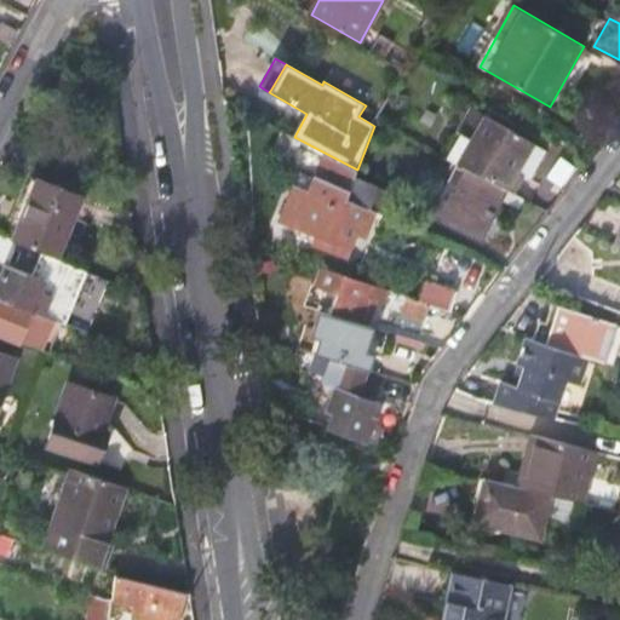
[(488,116),(474,108),(459,133),(474,142),(488,116)]
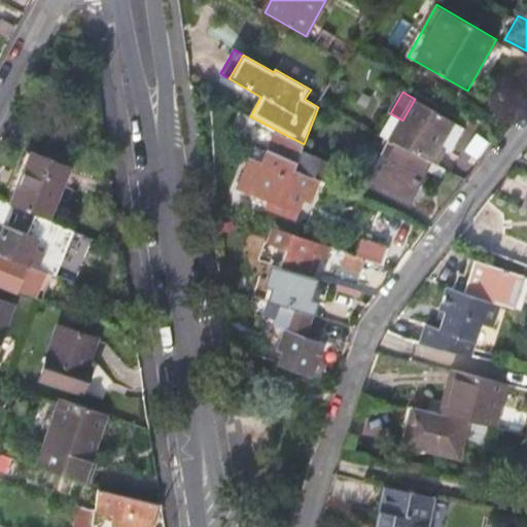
[(390,113),(379,135),(388,140),(429,162),(437,166),(446,149),(442,147),(455,121),(415,99),(402,120),(390,113)]
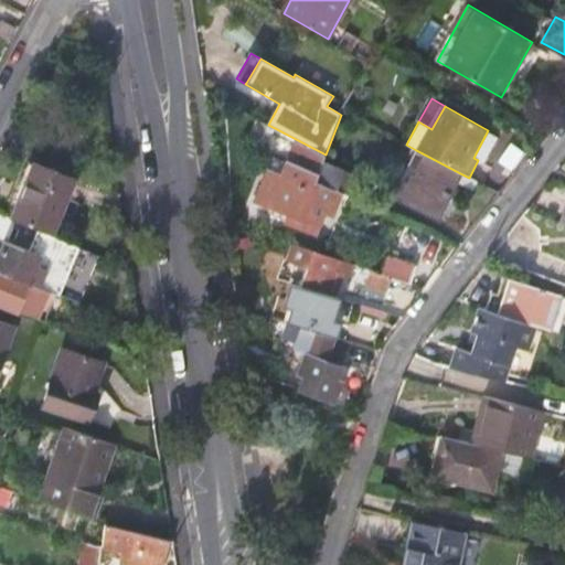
[(499,137),(488,130),(473,158),(478,160),(484,163),(499,137)]
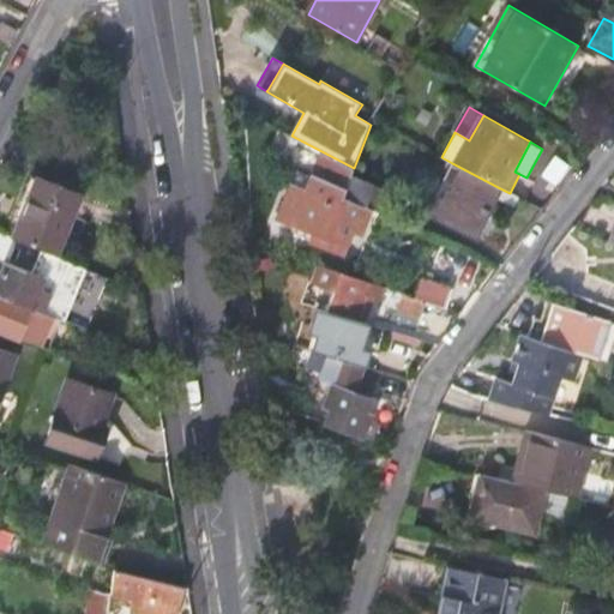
[(343,196),(351,175),(354,169),(321,152),(312,176),(296,169),(276,220),(314,232),(312,240),(324,245),(343,196)]
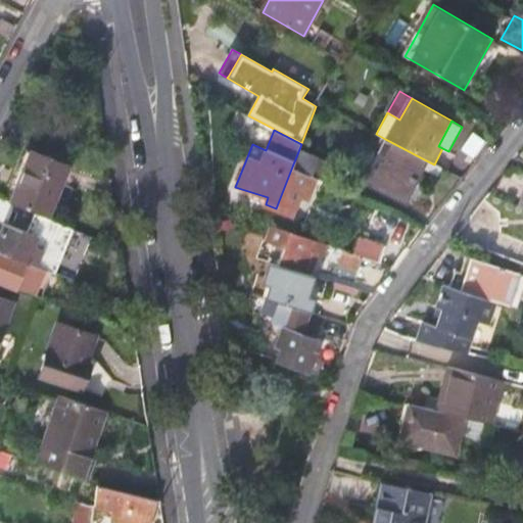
[(405,201),(422,169),(426,160),(385,139),(376,154),(382,157),(370,182),(405,201)]
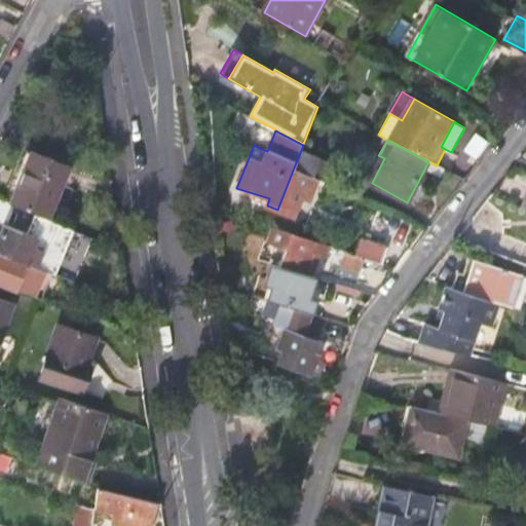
[(9,201),(15,204),(47,217),(69,165),(31,149),(9,201)]
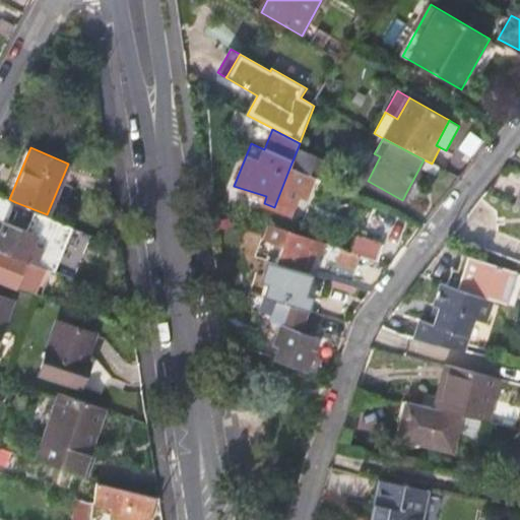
[(313,176),(321,179),(328,161),(298,148),(290,166),(313,176)]
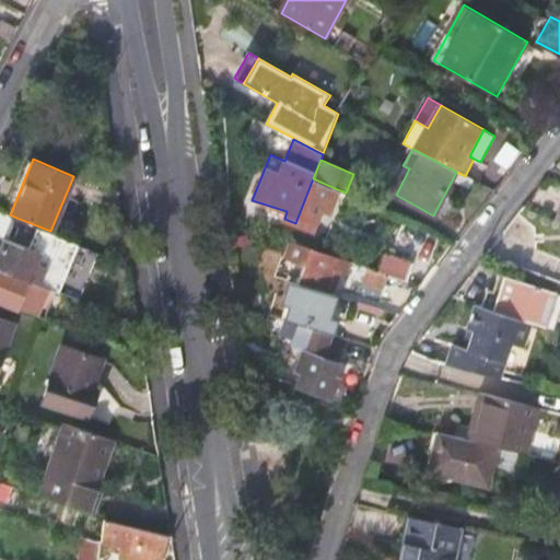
[(389,191),(396,195),(409,168),(403,165),(389,191)]
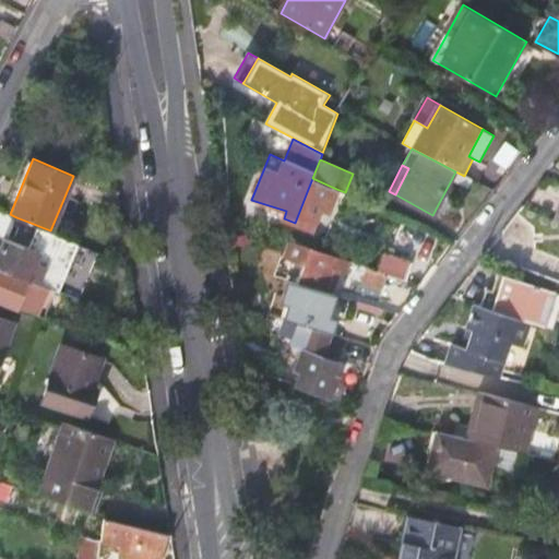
[(467,188),(472,180),(464,176),(455,171),(451,180),(467,188)]
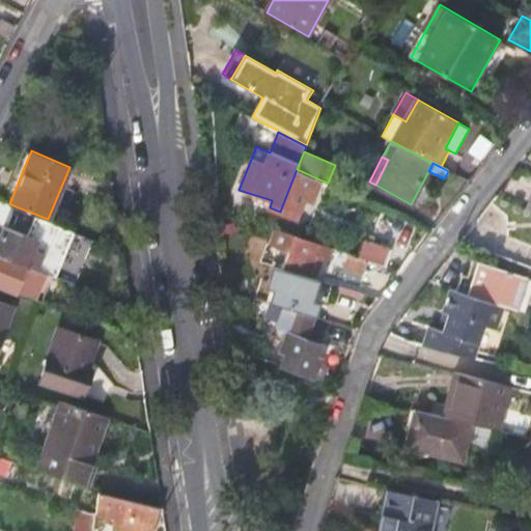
[(311,200),(319,179),(297,169),(280,212),(295,218),(304,197),(311,200)]
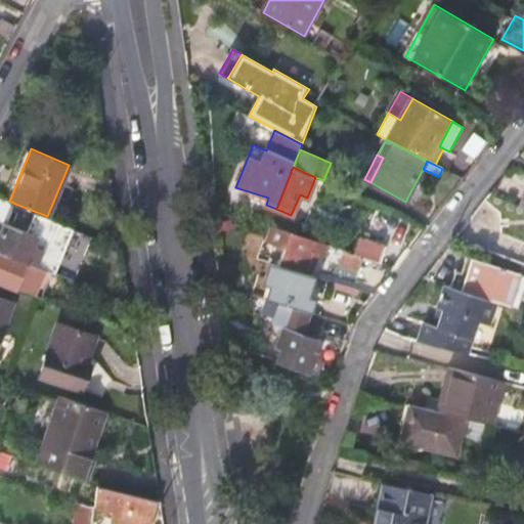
[(523,187),(517,184),(510,202),(523,207),(523,187)]
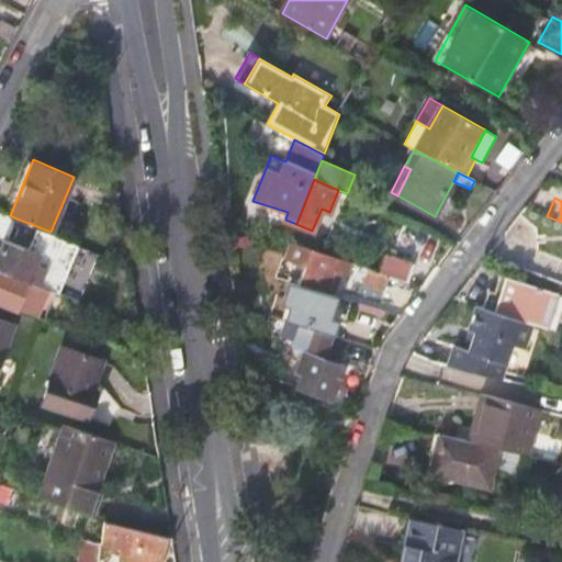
[(0,248),(0,269),(29,280),(36,261),(42,263),(45,254),(8,238),(17,218),(10,215),(0,211),(0,237),(3,239),(0,248)]
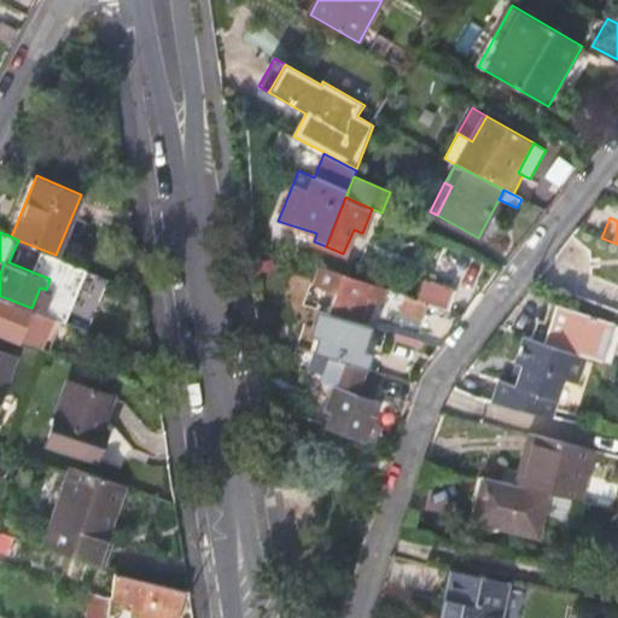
[(365,295),(374,298),(392,304),(396,291),(319,266),(312,284),(336,291),(330,312),(359,320),(365,295)]
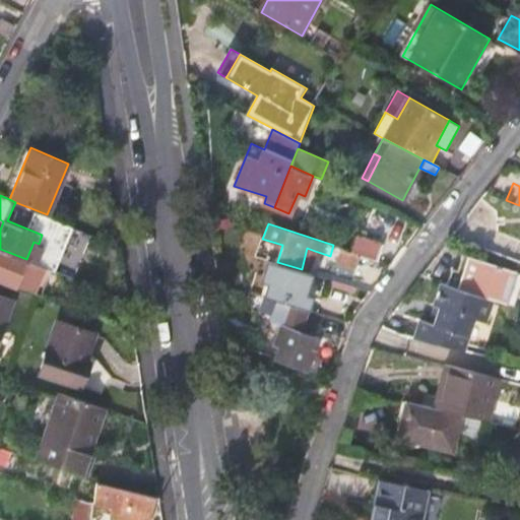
[(368,257),(385,262),(390,247),(369,239),(364,255),(368,257)]
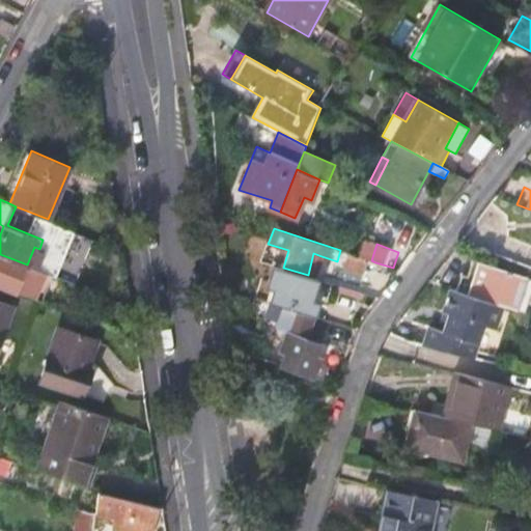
[(308,275),(315,277),(322,256),(313,253),(308,275)]
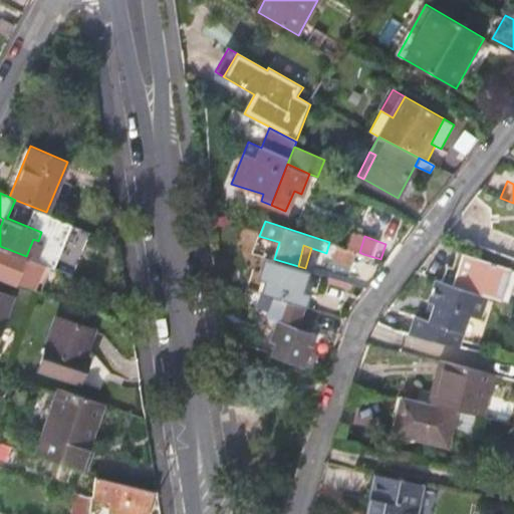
[(0,274),(38,289),(50,266),(26,256),(0,246),(0,274)]
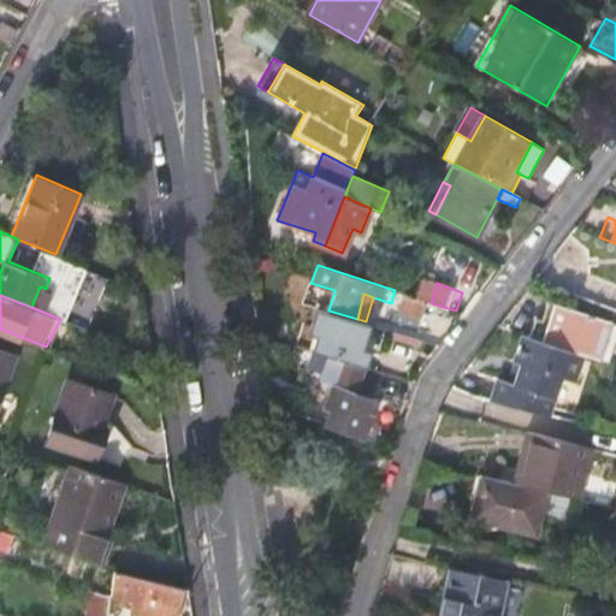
[(436,304),(431,302),(413,296),(408,313),(431,320),(436,304)]
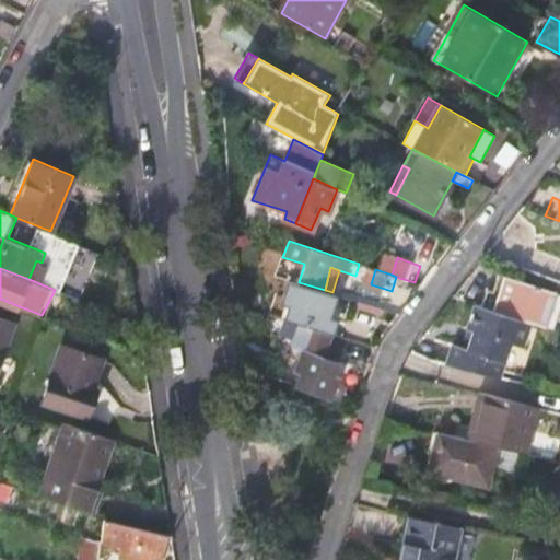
[(479,305),(545,326),(546,325),(557,292),(550,290),(533,283),(499,272),(491,290),(486,288),(479,305)]
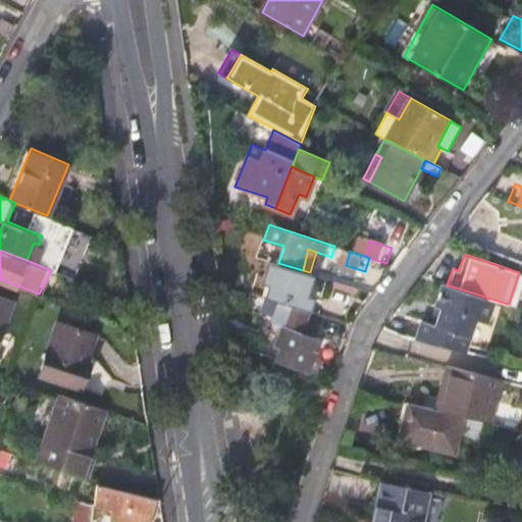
[(498,260),(497,264),(513,270),(515,265),(498,260)]
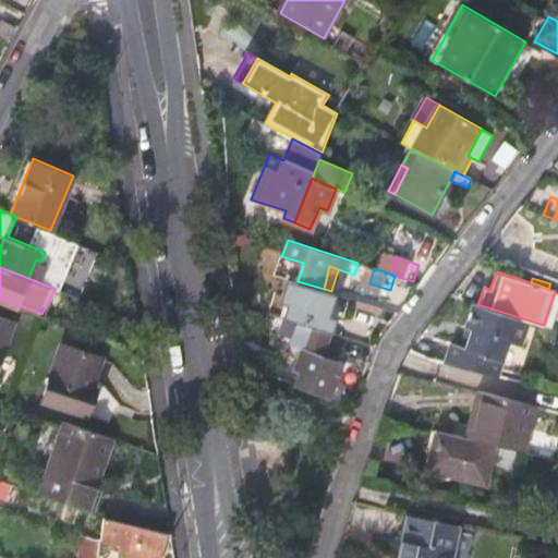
[(287,317),(340,332),(343,323),(336,319),(343,294),(331,291),(324,289),(298,281),(289,279),(283,299),(291,301),(287,317)]
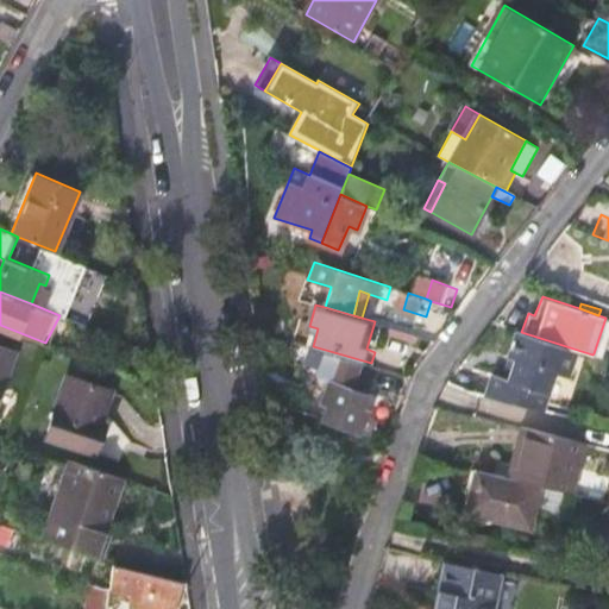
[(521,332),(516,330),(507,357),(514,360),(508,380),(493,375),(485,396),(542,410),(554,374),(566,378),(576,350),(521,332)]
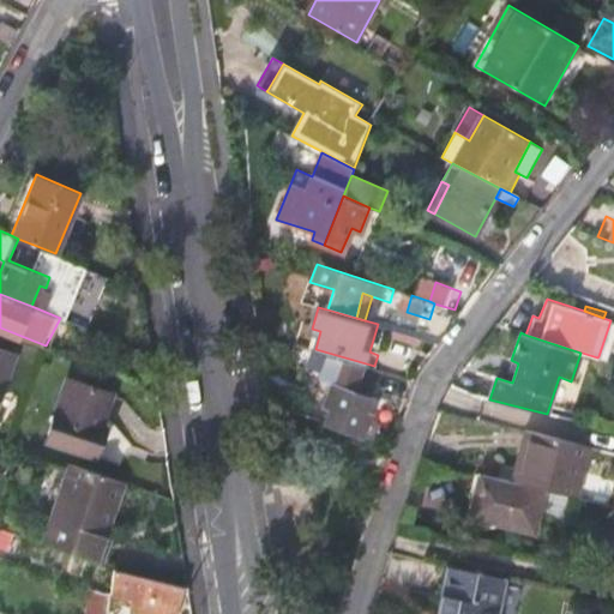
[(0,386),(12,353),(0,348),(0,386)]
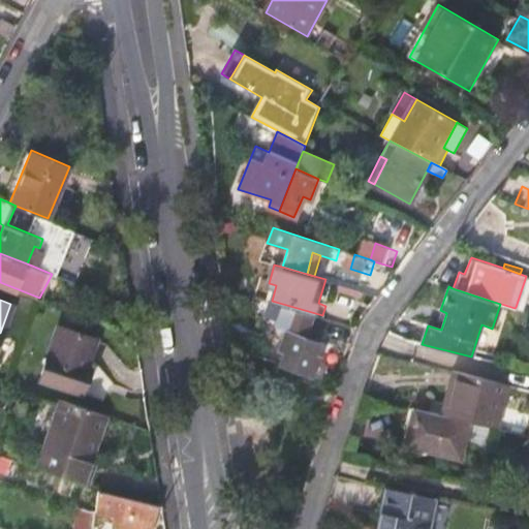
[(285,349),(280,363),(314,376),(321,355),(316,353),(324,327),(296,314),(279,347),(285,349)]
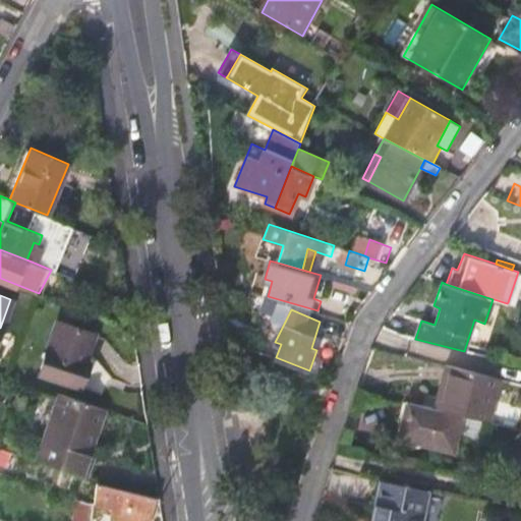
[(83,386),(98,332),(59,319),(41,370),(83,386)]
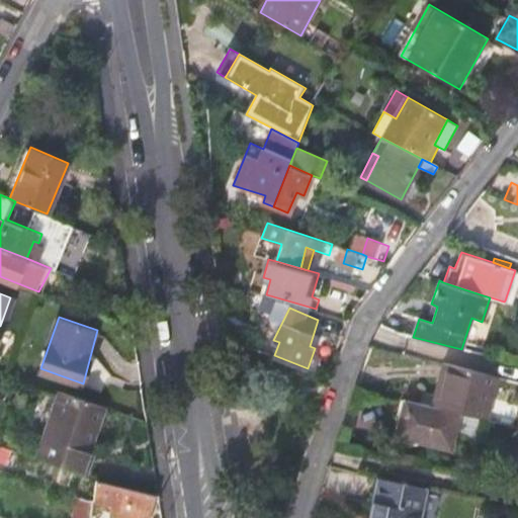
[(443,409),(453,365),(446,363),(436,407),(443,409)]
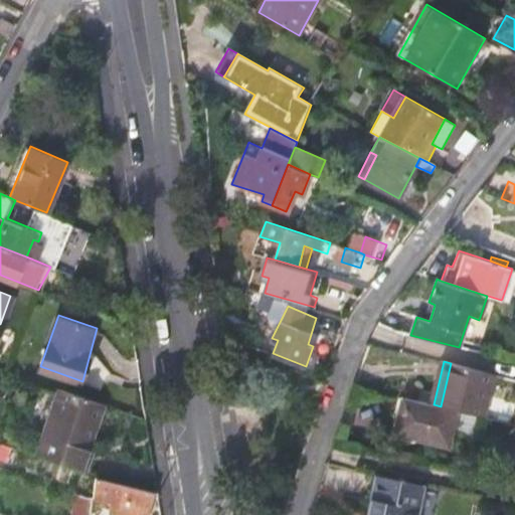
[(479,415),(489,373),(451,363),(441,406),(459,410),(479,415)]
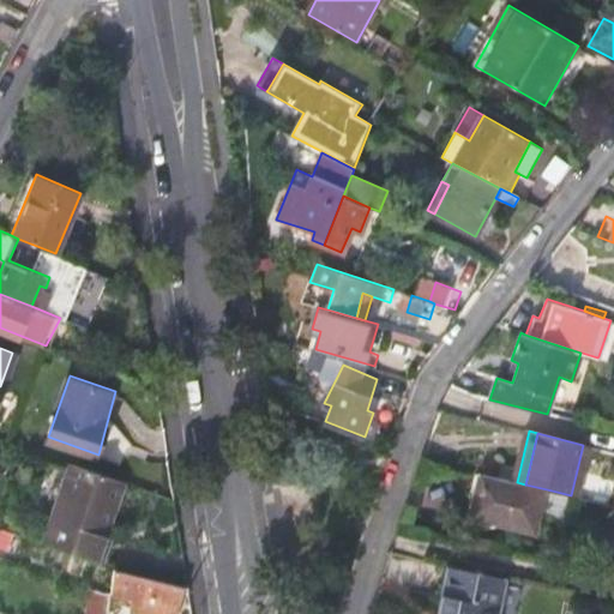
[(126,482),(74,464),(48,545),(104,565),(113,539),(107,536),(126,482)]
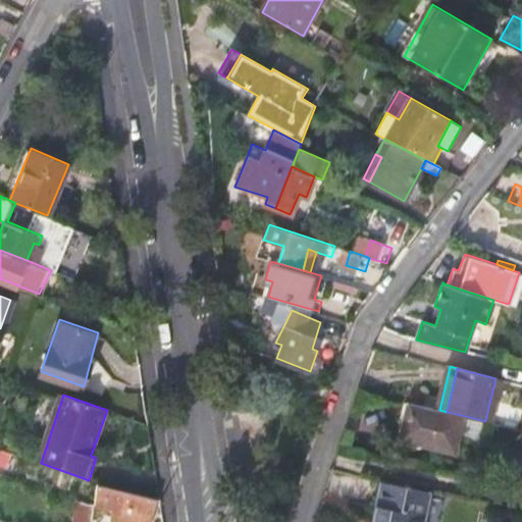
[(456,453),(465,416),(447,412),(439,410),(408,402),(400,438),(456,453)]
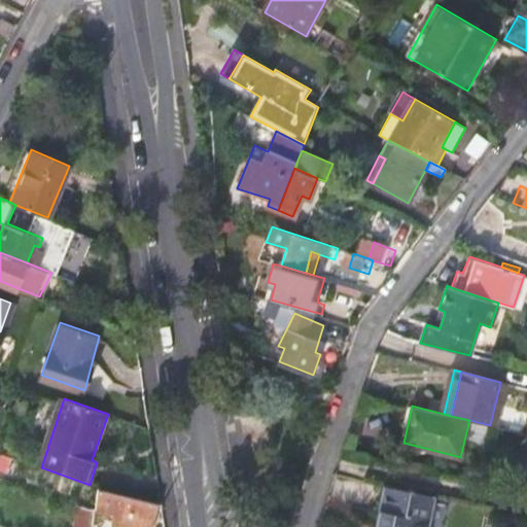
[(526,417),(519,415),(514,431),(526,434),(526,417)]
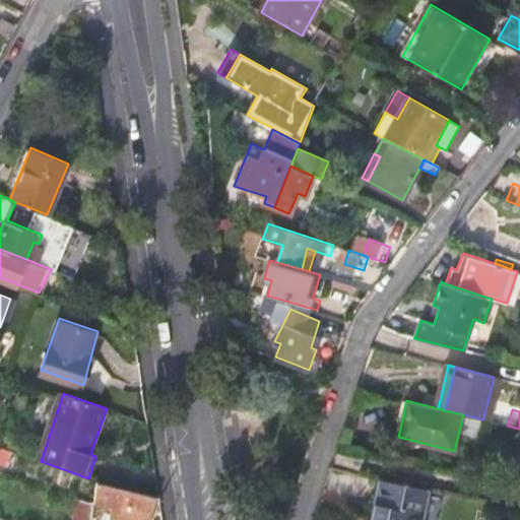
[(419,519),(426,488),(382,478),(372,519),(419,519)]
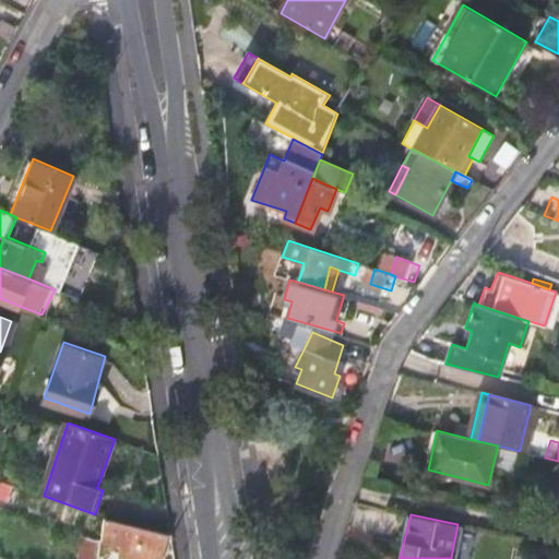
[(139,558),(159,558),(167,534),(104,516),(100,548),(132,557),(139,558)]
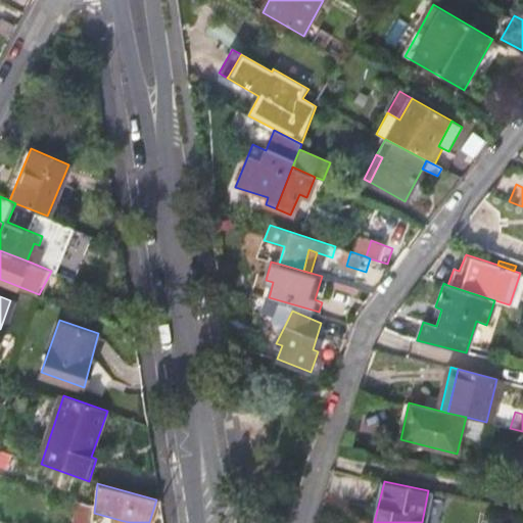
[(90,522),(94,502),(79,500),(74,522),(90,522)]
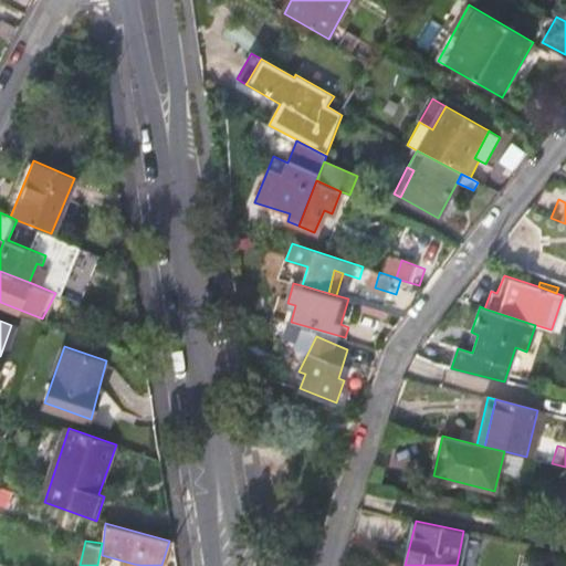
[(133,565),(134,564),(102,555),(100,565),(133,565)]
